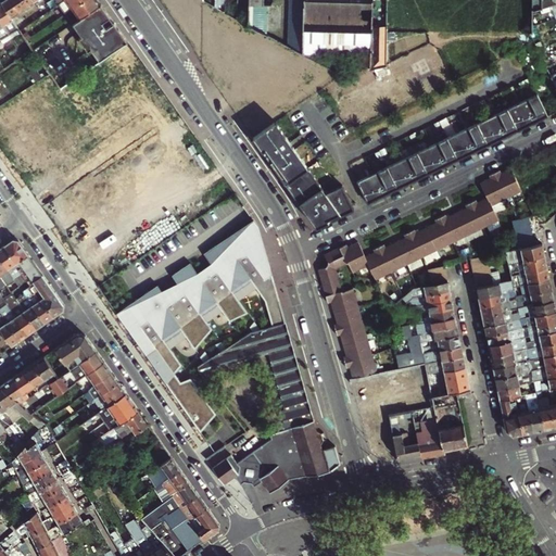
[(0,0),(2,3),(12,19),(20,13),(10,0),(0,0)]
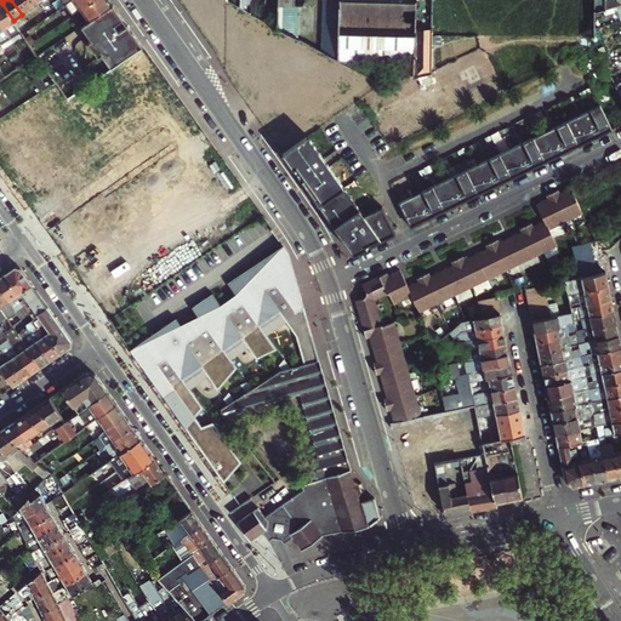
[(30,9),(23,0),(11,0),(22,15),(30,9)]
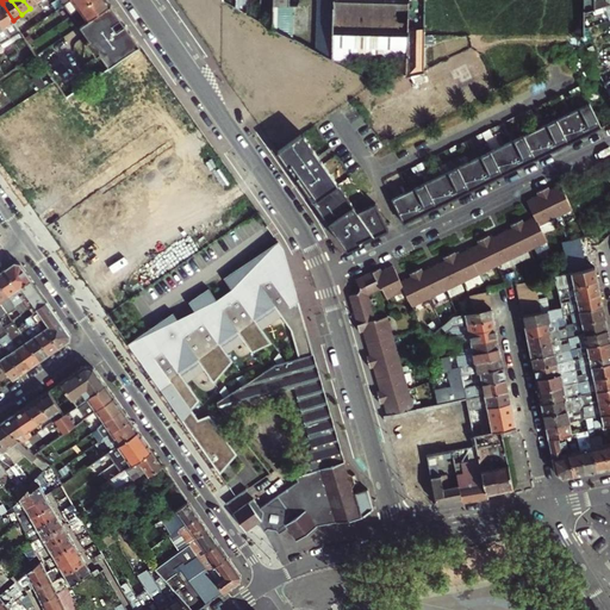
[(73,16),(95,0),(72,0),(66,5),(73,16)]
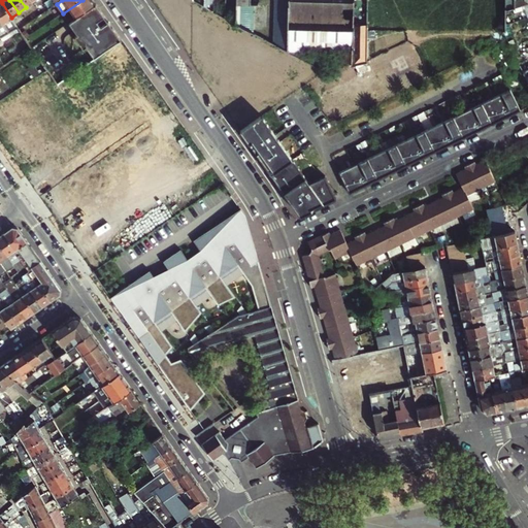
[(71,23),(97,4),(93,0),(83,0),(63,13),(70,24),(71,23)]
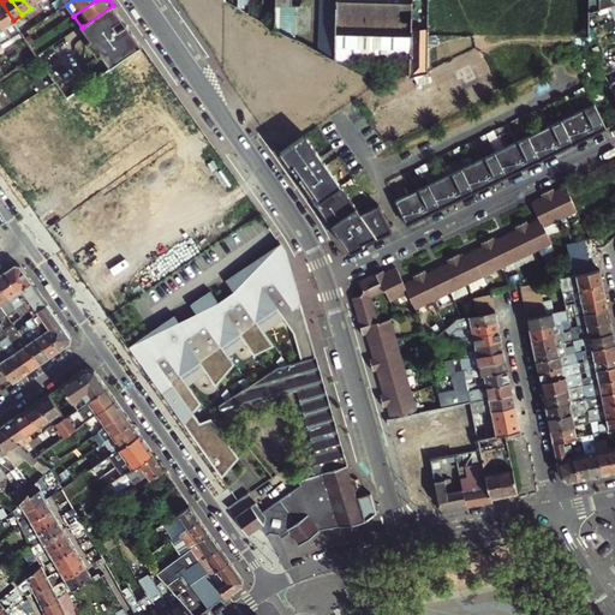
[(408,75),(411,0),(321,0),(321,51),(324,53),(377,81),(408,75)]
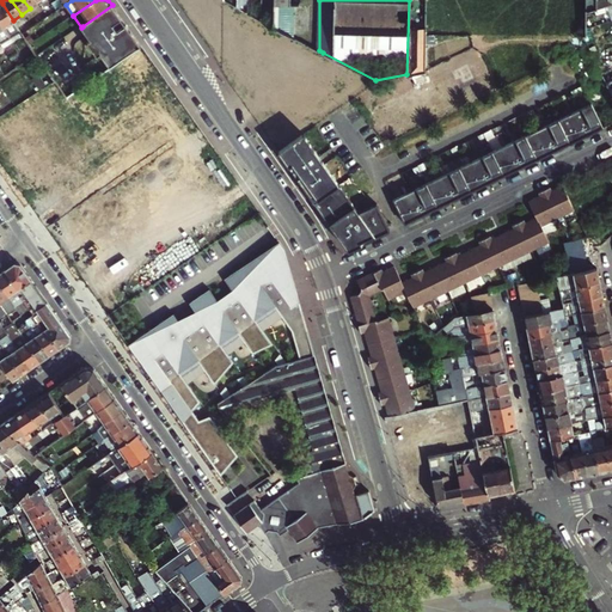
[(409,0),(407,74),(422,71),(423,0),(409,0)]
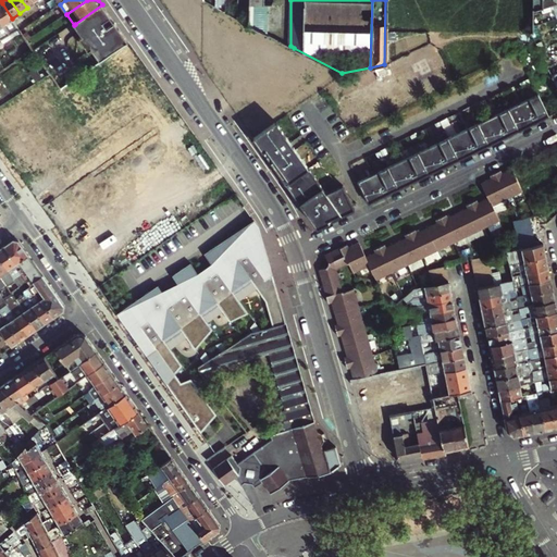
[(532,13),(542,10),(542,0),(533,0),(532,13)]
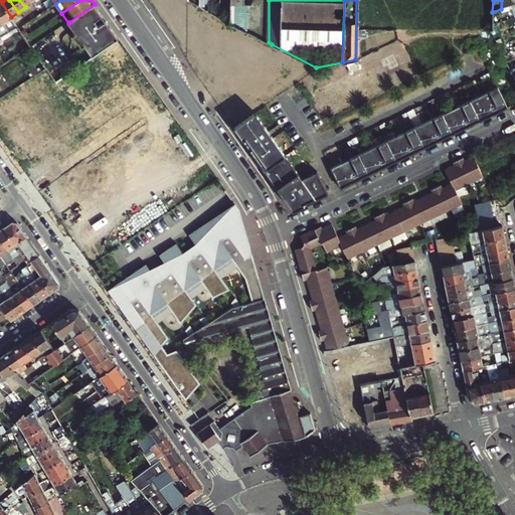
[(0,4),(0,18),(8,32),(17,27),(11,17),(2,3),(0,4)]
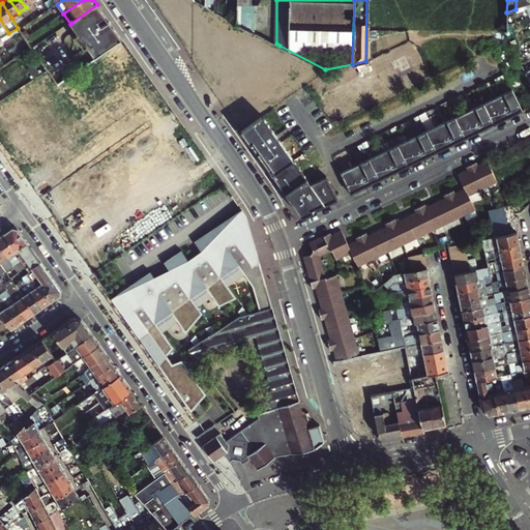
[(89,49),(96,59),(98,58),(122,40),(114,28),(102,35),(95,24),(106,17),(97,4),(71,23),(80,36),(78,38),(86,51),(89,49)]
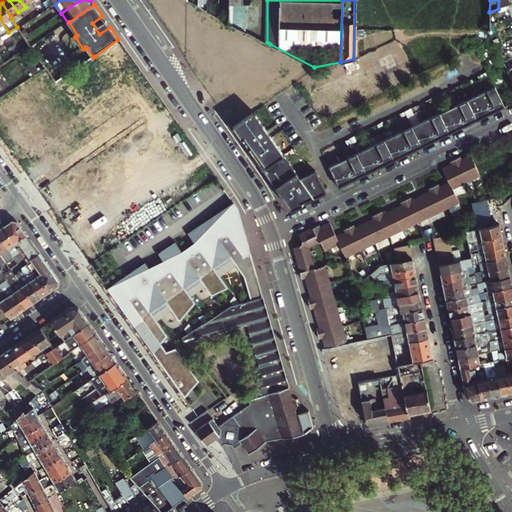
[(246,31),(247,4),(243,4),(231,4),(231,23),(246,31)]
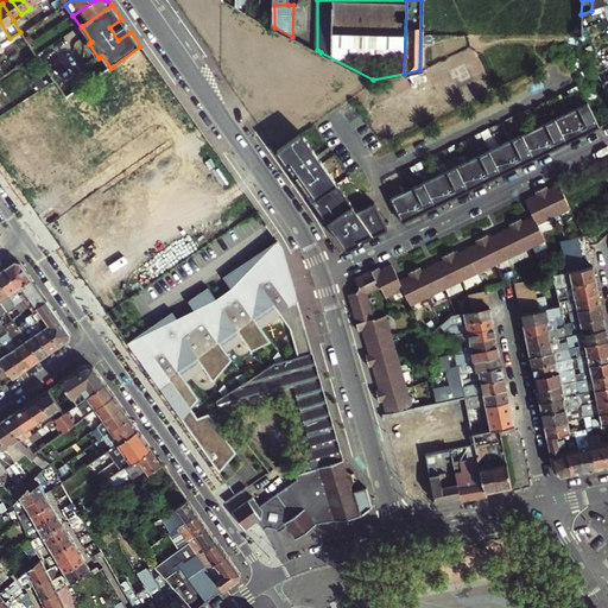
[(131,32),(121,19),(109,27),(118,40),(131,32)]
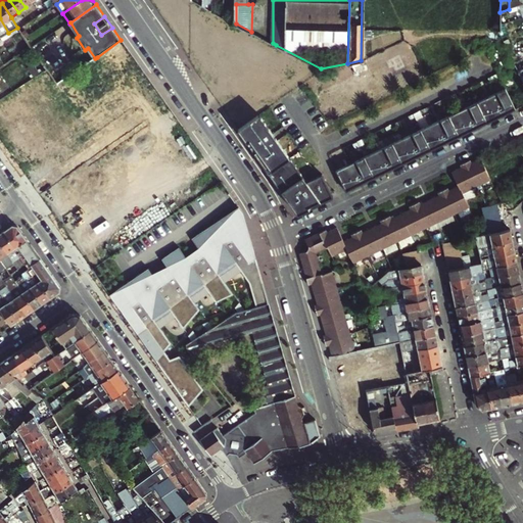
[(0,18),(0,38),(8,33),(0,18)]
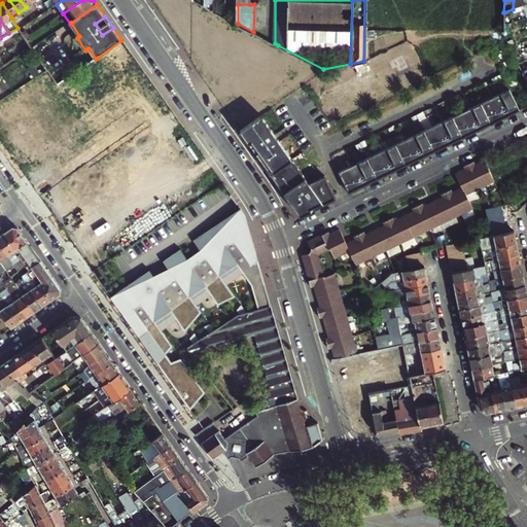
[(519,109),(511,91),(338,174),(347,192),(519,109)]
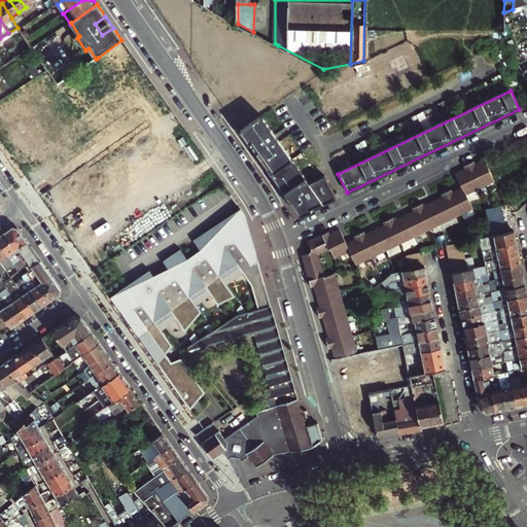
[(335,198),(323,177),(309,184),(260,114),(239,130),(300,215),(335,198)]
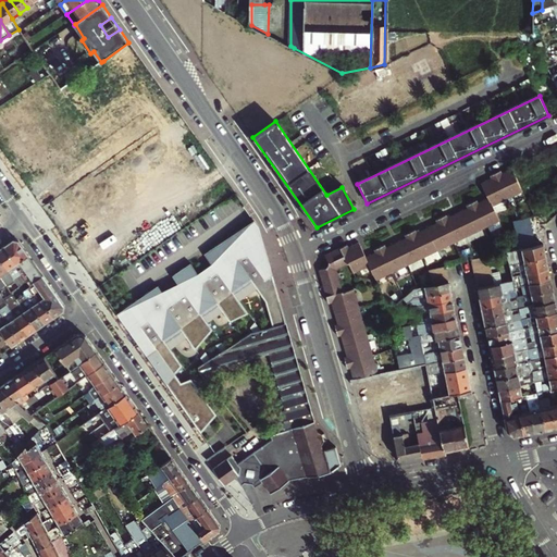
[(523,192),(512,169),(502,174),(500,171),(490,175),(492,178),(481,184),(487,199),(479,203),(478,200),(467,206),(469,208),(448,218),(447,215),(436,220),(437,223),(418,233),(416,230),(406,235),(407,238),(386,248),(385,245),(375,249),(376,252),(367,258),(359,243),(349,247),(347,245),(325,255),(329,262),(326,267),(319,269),(329,302),(331,301),(337,323),(335,324),(338,335),(341,335),(347,356),(344,357),(347,368),(350,368),(354,379),(379,373),(355,289),(344,292),(336,269),(349,263),(355,273),(370,267),(378,281),(394,273),(397,280),(409,273),(407,267),(486,229),(490,235),(502,230),(498,223),(499,223),(495,214),(507,208),(504,202),(523,192)]
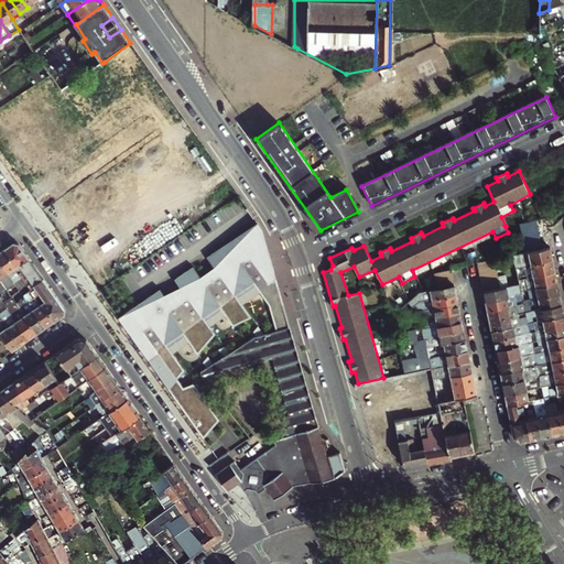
[(537,220),(520,224),(525,252),(542,249),(537,220)]
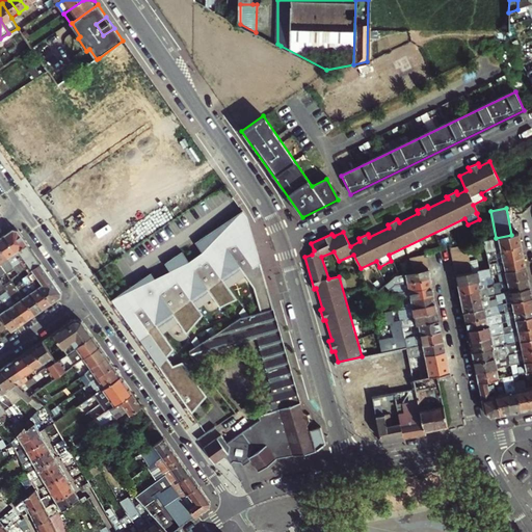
[(253,459),(260,470),(276,458),(316,451),(308,425),(310,420),(308,414),(303,413),(253,238),(249,239),(245,228),(248,225),(243,210),(195,243),(203,253),(189,262),(182,251),(164,264),(171,274),(158,284),(151,273),(112,300),(192,414),(207,396),(183,363),(173,366),(167,357),(174,350),(156,325),(171,314),(186,335),(203,315),(191,299),(207,289),(219,308),(237,299),(222,278),(239,266),(254,288),(261,313),(240,318),(189,355),(192,360),(257,339),(273,393),(269,394),(272,405),(260,408),(262,415),(260,416),(261,420),(228,443),(222,435),(204,448),(215,463),(225,456),(232,464),(235,461),(242,462),(244,466),(253,459)]
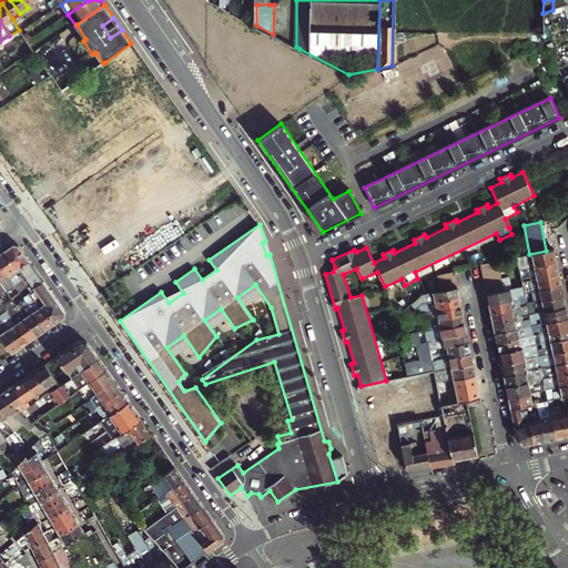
[(14,245),(6,251),(19,269),(17,270),(21,276),(26,284),(27,284),(29,286),(32,284),(23,271),(32,264),(19,246),(14,245)]
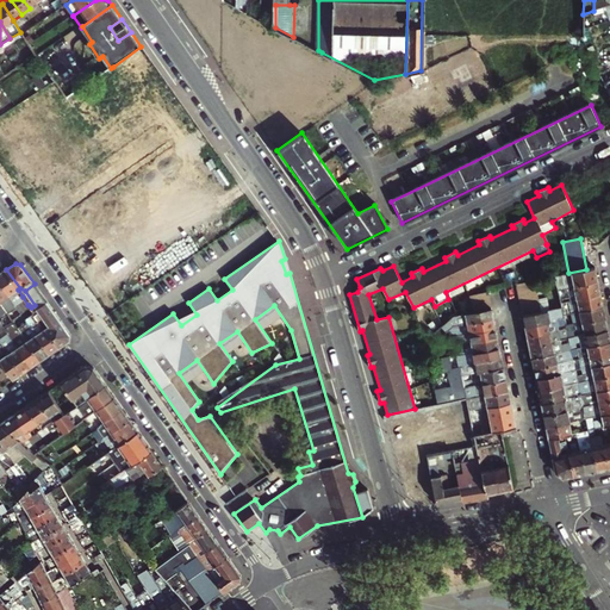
[(586,269),(568,273),(554,277),(556,288),(598,280),(596,267),(586,269)]
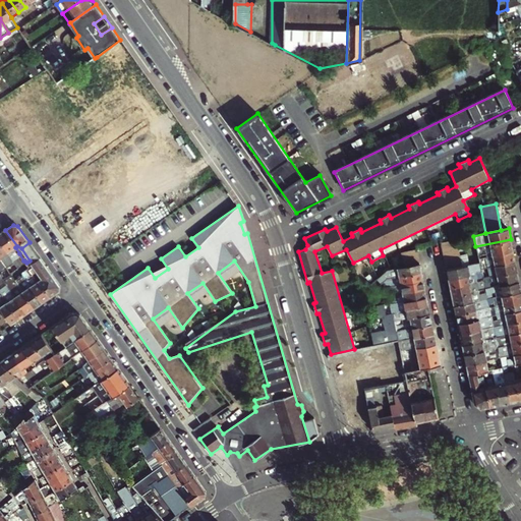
[(5,230),(0,233),(0,240),(8,252),(15,247),(17,246),(5,230)]
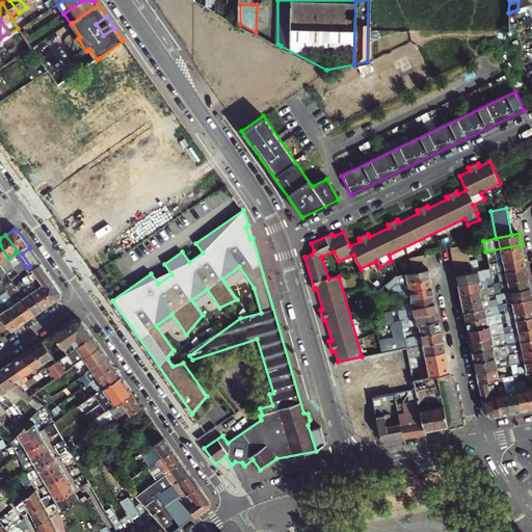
[(456,274),(472,271),(467,244),(451,247),(456,274)]
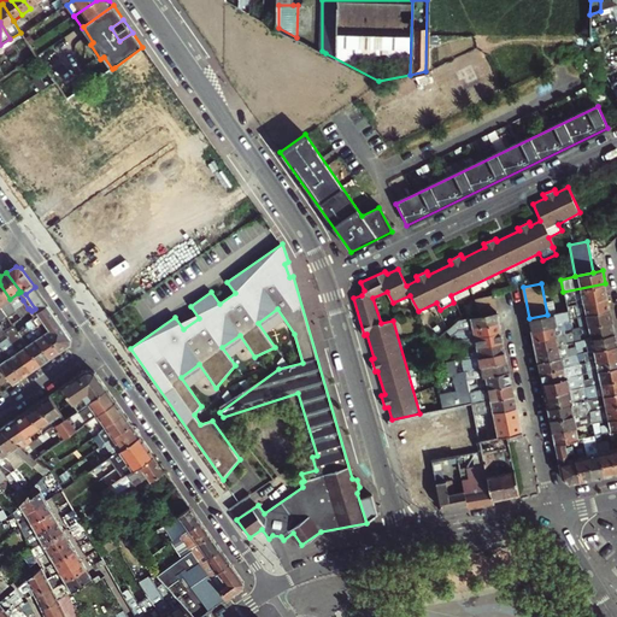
[(566,306),(607,298),(605,283),(563,292),(566,306)]
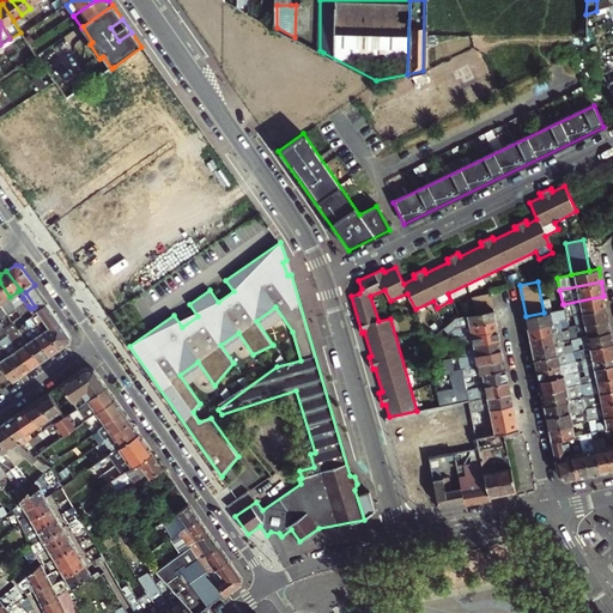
[(37,310),(47,303),(35,285),(25,292),(35,307),(31,309),(36,316),(40,314),(37,310)]
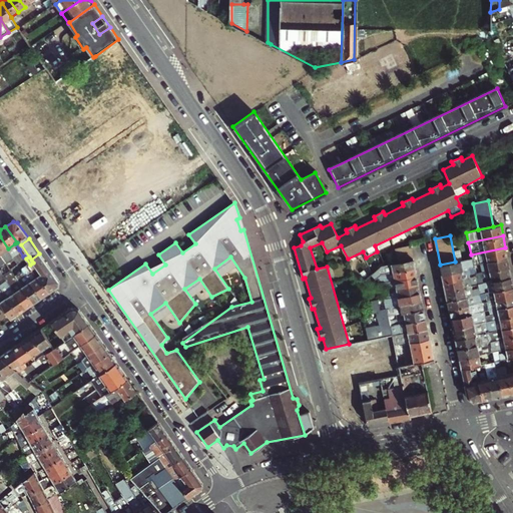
[(397,248),(399,262),(415,259),(412,245),(397,248)]
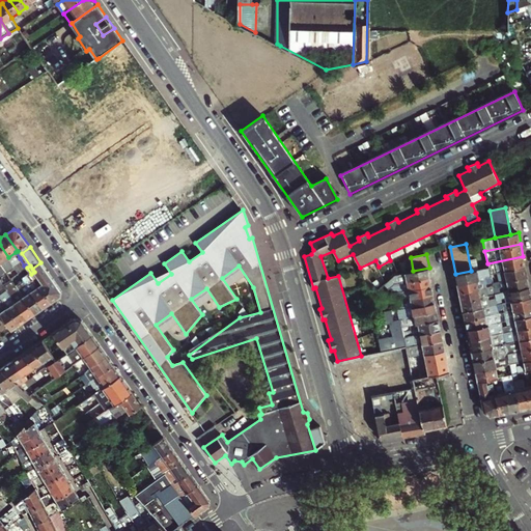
[(504,270),(525,266),(523,256),(487,263),(488,268),(490,274),(494,272),(493,267),(503,264),(504,270)]
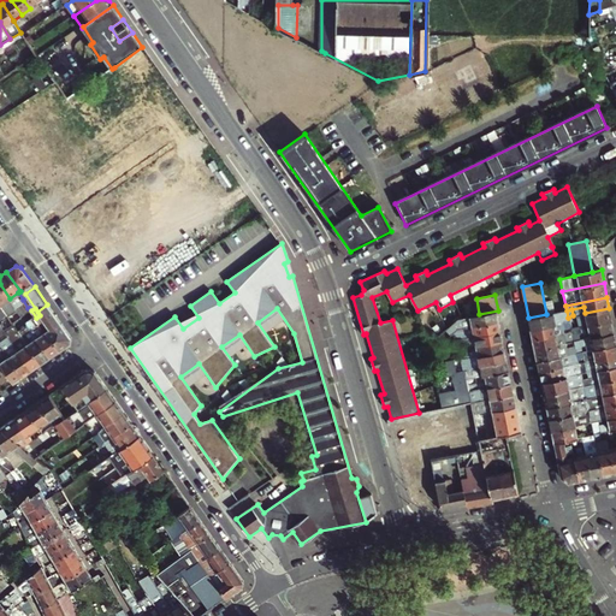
[(28,308),(23,300),(15,306),(22,317),(25,314),(24,312),(28,308)]
